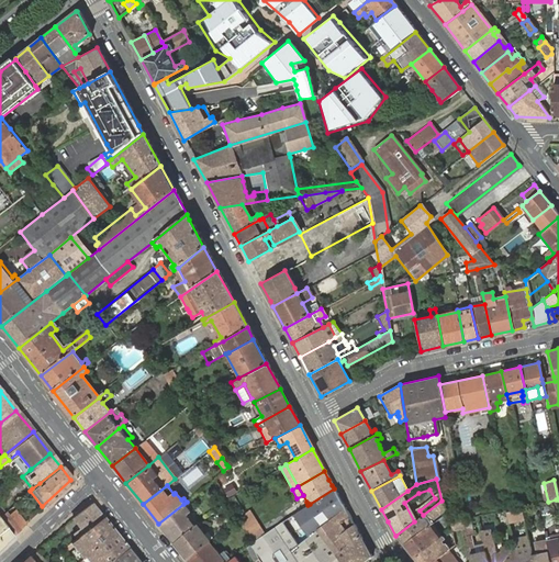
[(226,487),(220,491),(225,502),(231,497),(228,493),(226,487)]
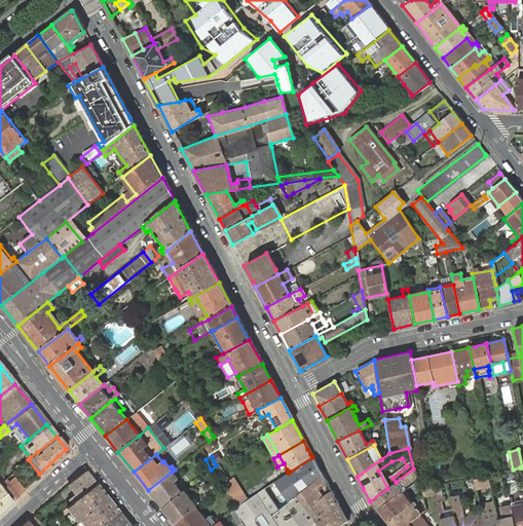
[(276,511),(322,476),(312,457),(290,472),(288,473),(262,489),(276,511)]
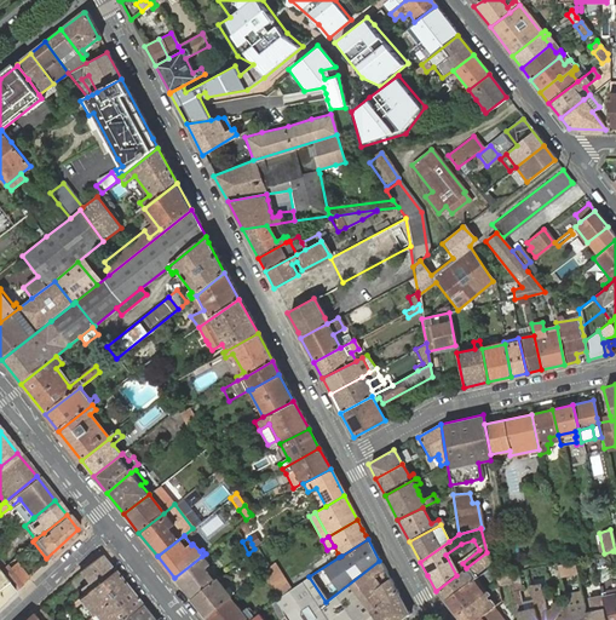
[(488,568),(490,566),(487,552),(466,568),(456,575),(436,591),(444,602),(473,579),(476,578),(472,574),(485,564),(488,568)]
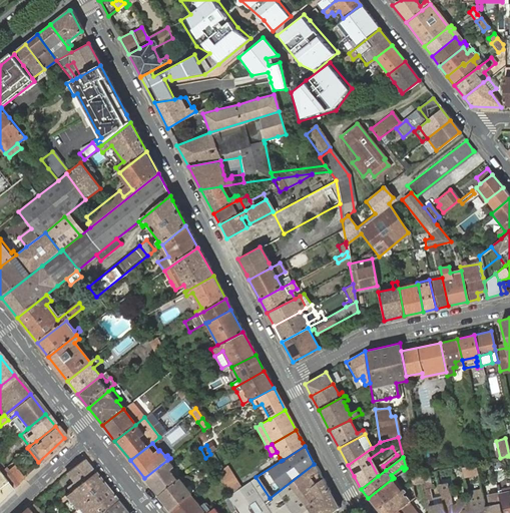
[(81,459),(63,473),(70,482),(64,487),(63,485),(51,495),(55,501),(62,496),(67,491),(92,473),(81,459)]
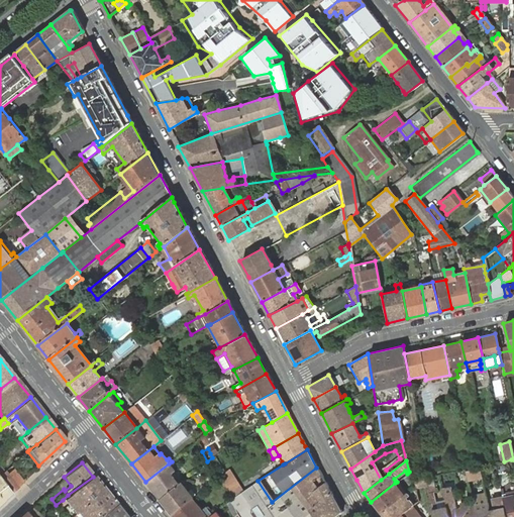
[(145,482),(159,500),(179,485),(170,474),(174,471),(169,463),(145,482)]
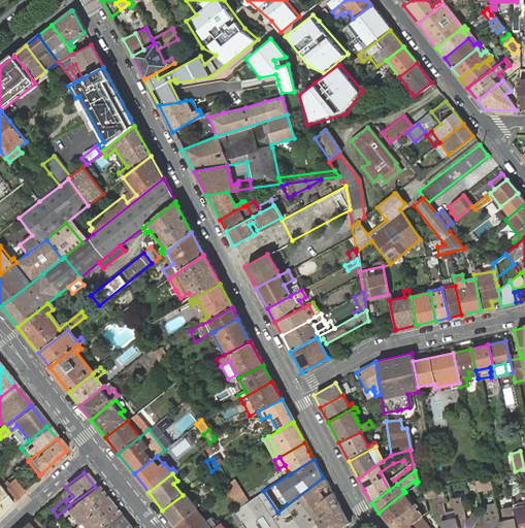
[(279,527),(340,527),(348,523),(323,477),(277,513),(271,518),(279,527)]
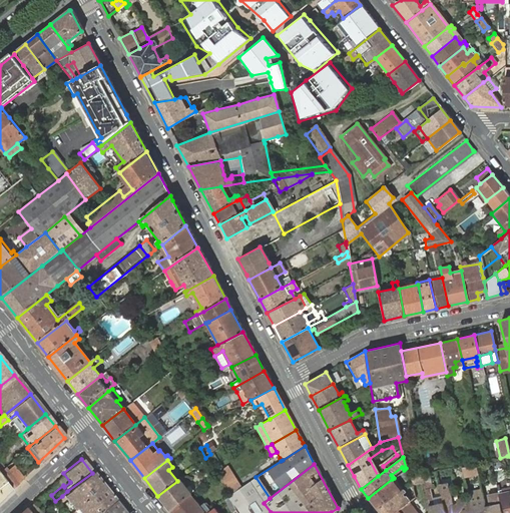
[(474,465),(460,468),(463,478),(477,475),(474,465)]
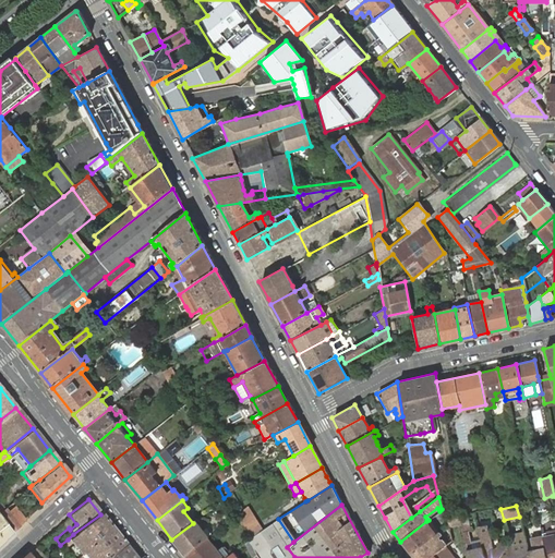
[(241,510),(233,517),(250,538),(262,531),(246,507),(241,510)]
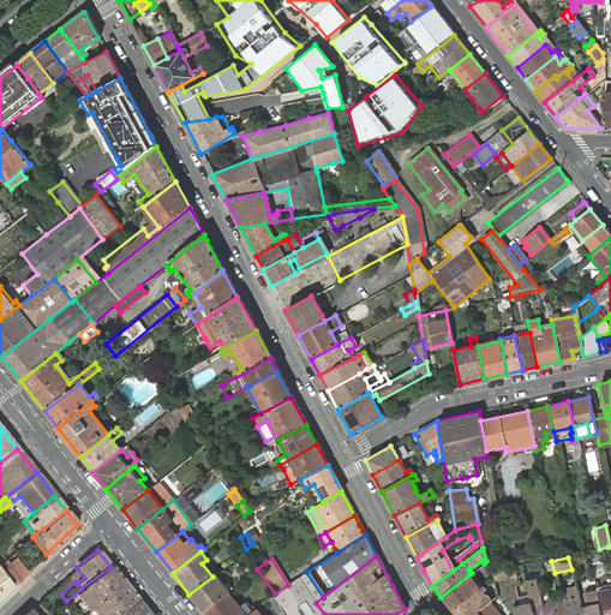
[(3,561),(0,563),(0,573),(3,577),(11,587),(25,574),(13,560),(6,566),(3,561)]
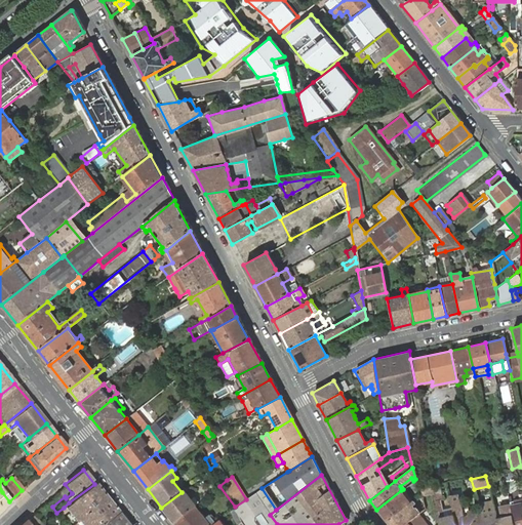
[(64,508),(74,522),(75,521),(105,497),(94,484),(69,502),(64,508)]
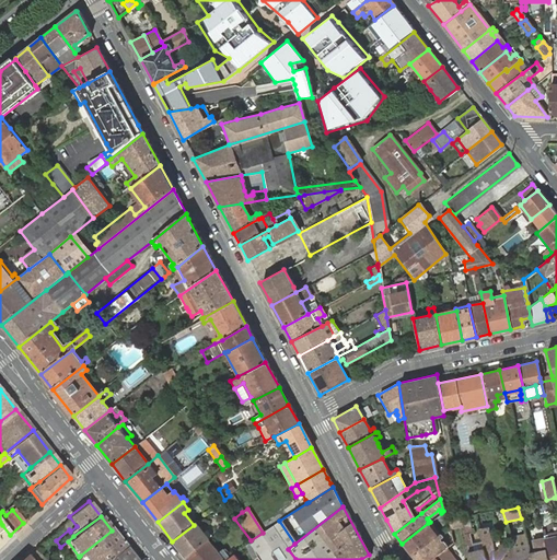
[(484,559),(483,549),(472,551),(467,534),(470,533),(465,516),(460,517),(461,526),(467,559),(484,559)]
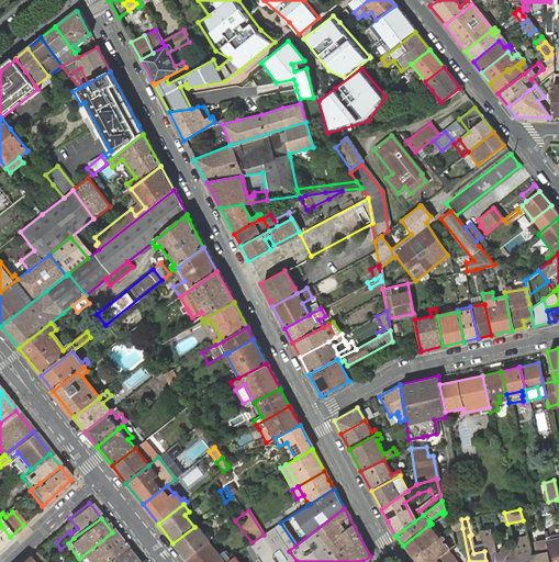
[(436,532),(444,529),(439,519),(433,523),(436,532)]
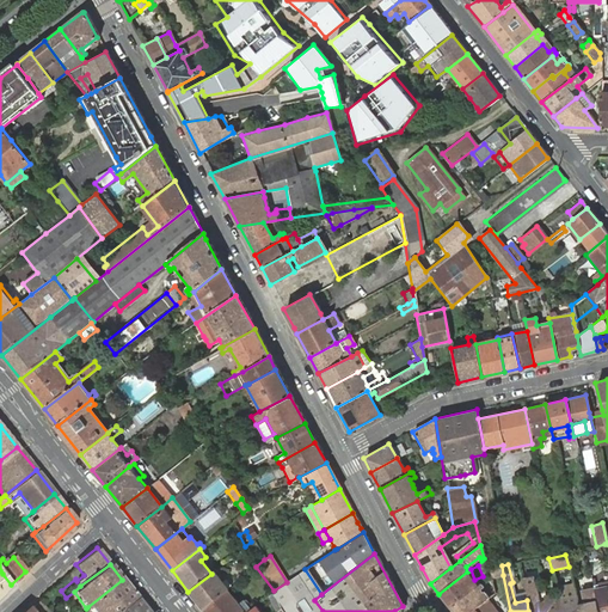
[(502,565),(486,568),(489,576),(490,577),(503,575),(502,565)]
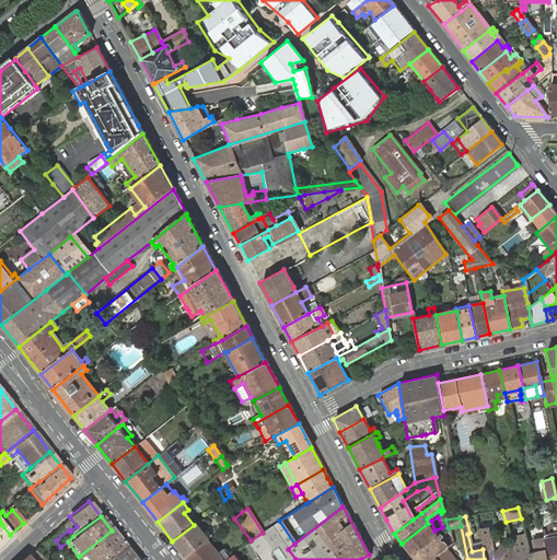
[(288,549),(294,544),(279,521),(271,526),(288,549)]
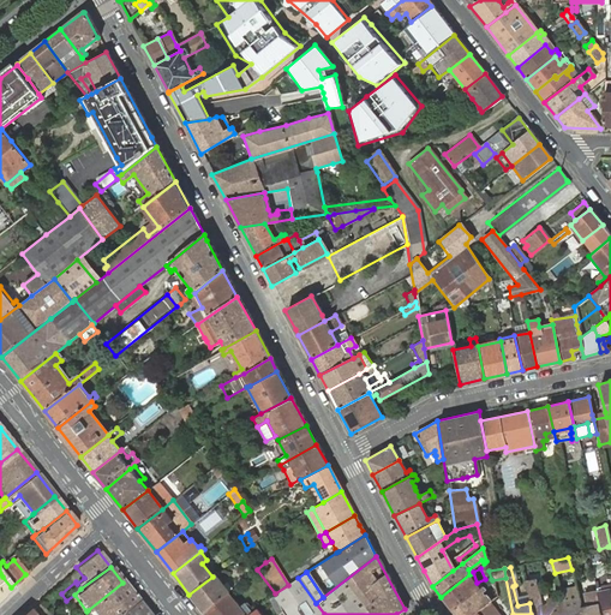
[(0,596),(11,587),(3,577),(0,573),(0,596)]
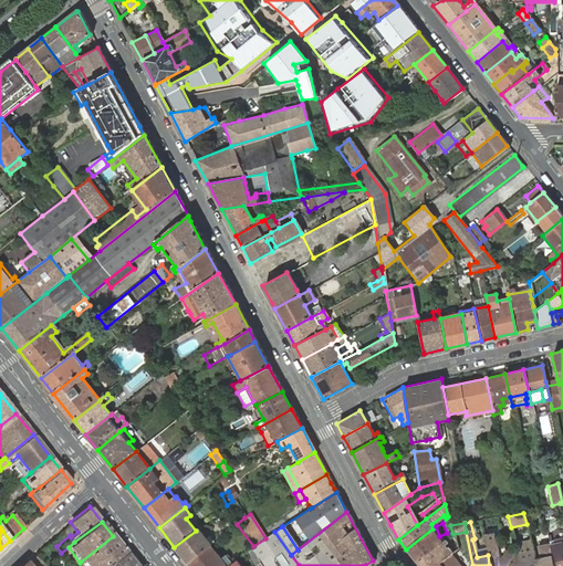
[(406,549),(416,562),(442,541),(434,531),(433,528),(406,549)]
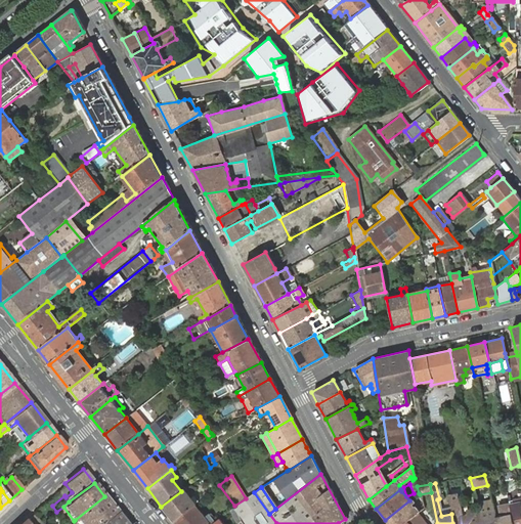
[(181,491),(161,507),(173,522),(193,507),(194,506),(182,490),(181,491)]
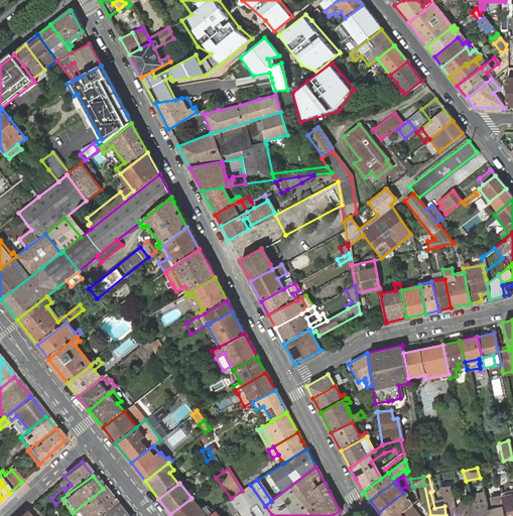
[(272,515),(265,506),(250,485),(242,491),(231,498),(228,500),(237,512),(239,515),(272,515)]
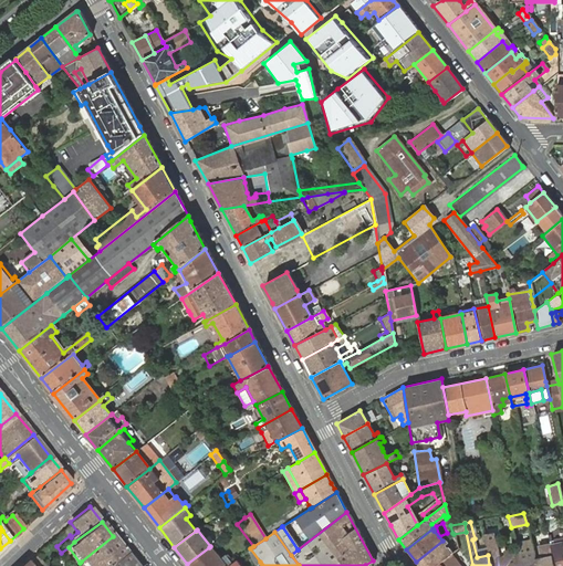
[(489,565),(519,565),(515,549),(501,553),(502,556),(497,557),(491,533),(482,534),(488,555),(489,565)]
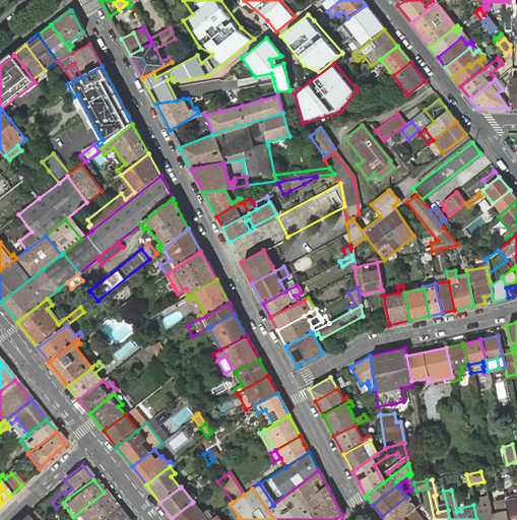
[(98,519),(115,507),(104,493),(74,516),(76,519),(98,519)]
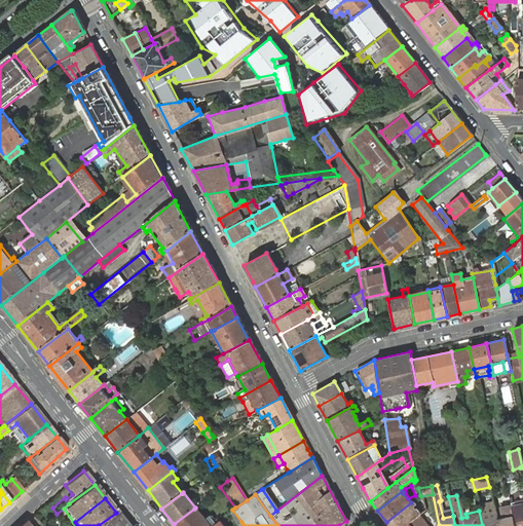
[(513,525),(522,525),(522,498),(513,500),(513,504),(509,505),(513,525)]
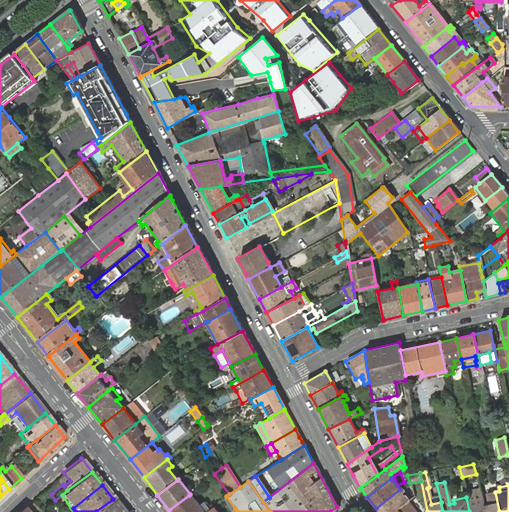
[(376,508),(379,511),(392,511),(401,505),(406,502),(408,500),(405,496),(402,498),(399,495),(403,492),(401,488),(400,489),(376,508)]
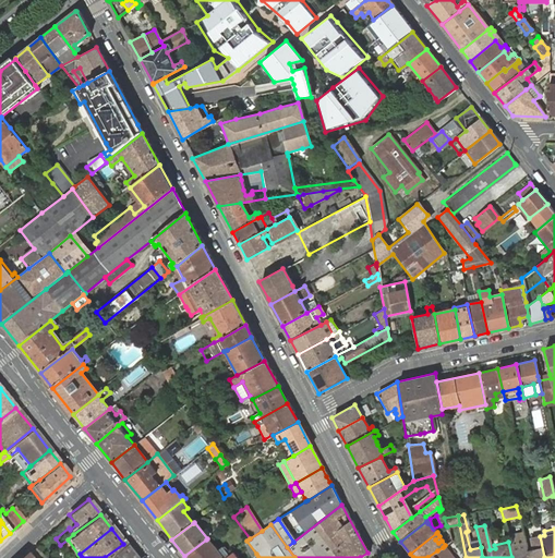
[(522,532),(507,535),(508,542),(511,557),(528,557),(527,550),(525,543),(522,532)]
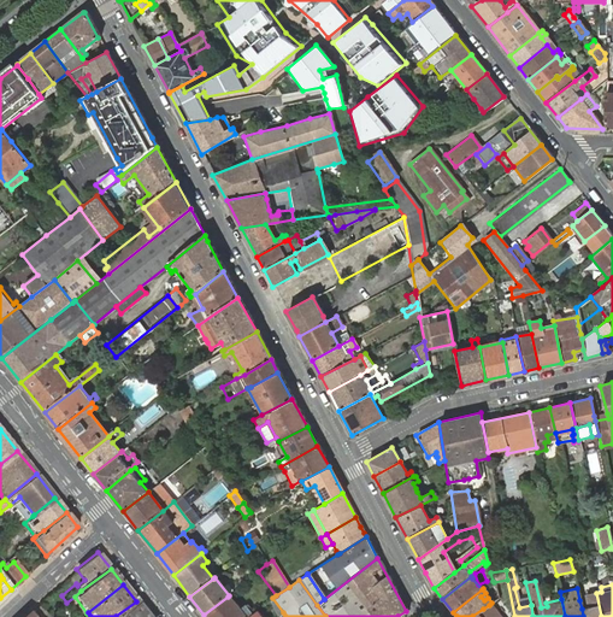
[(583,616),(601,616),(596,593),(596,592),(583,595),(587,607),(582,609),(583,616)]
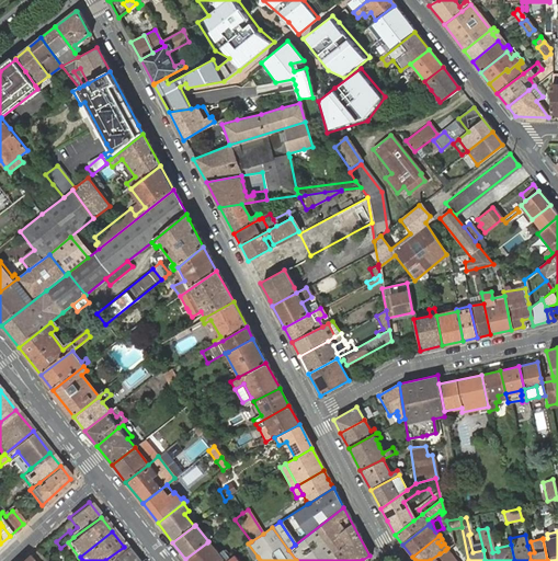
[(207,542),(185,559),(188,560),(221,560),(217,554),(207,542)]
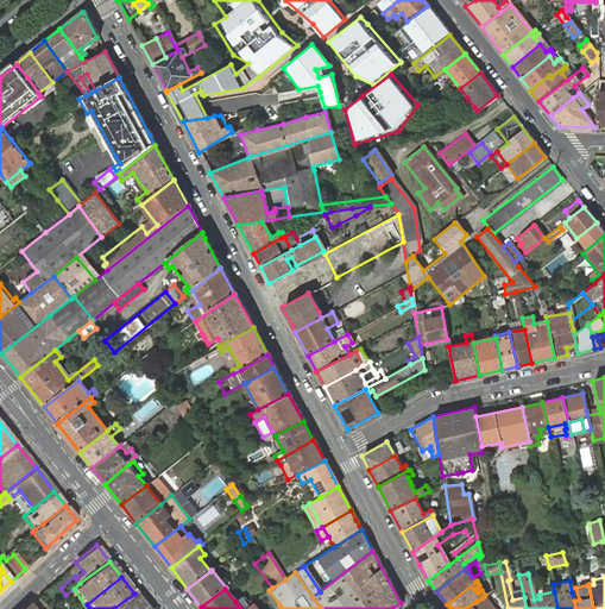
[(273,608),(278,604),(269,590),(264,594),(273,608)]
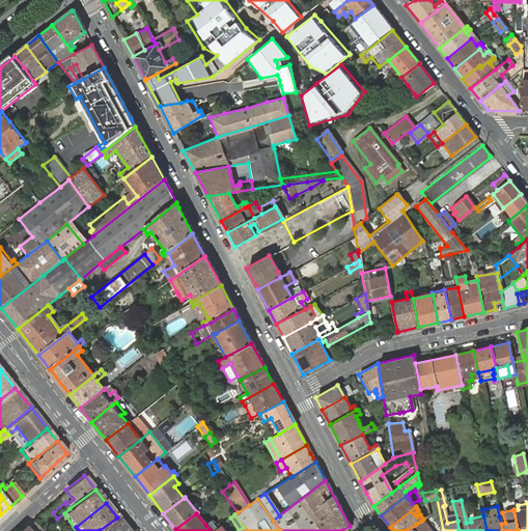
[(100,530),(128,530),(117,518),(100,530)]
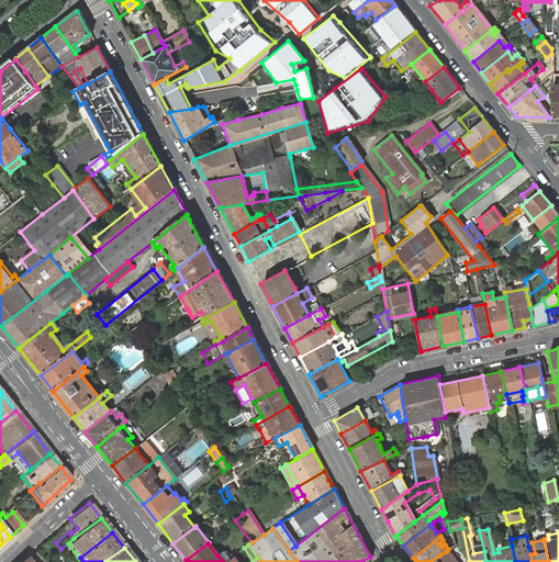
[(43,561),(34,551),(26,558),(30,561),(43,561)]
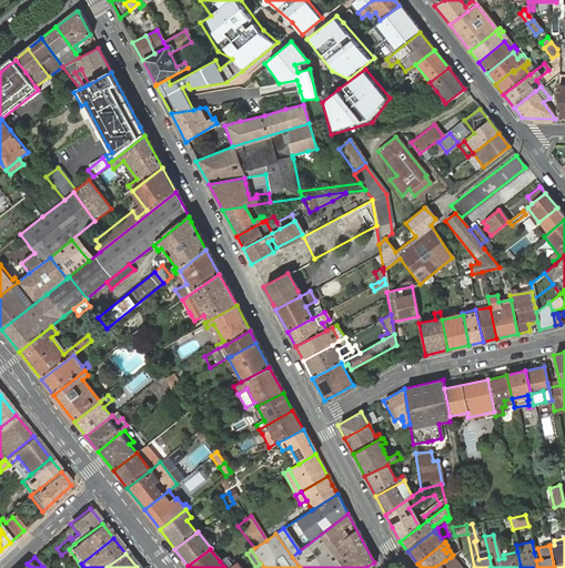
[(225,557),(220,561),(224,567),(229,567),(232,566),(225,557)]
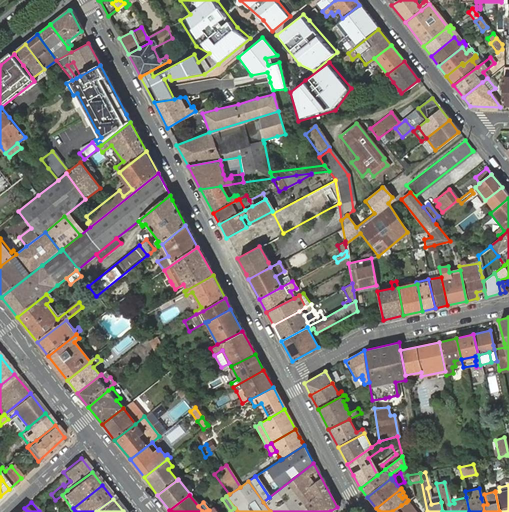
[(414,511),(406,502),(401,505),(392,511),(414,511)]
